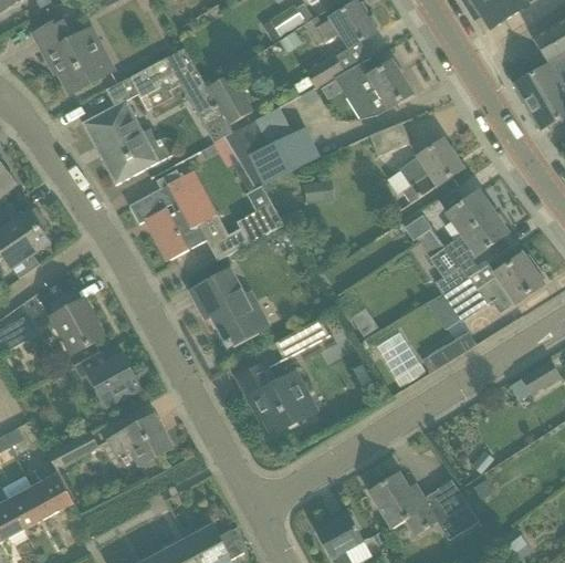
[(0,10),(16,2),(20,0),(0,0),(0,10)]
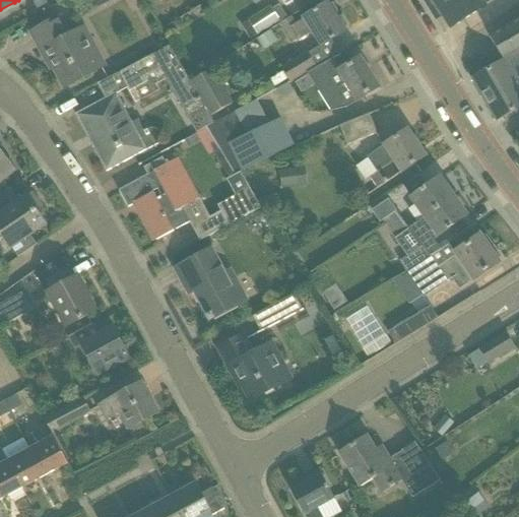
[(434,0),(450,26),(469,14),(485,4),(483,2),(488,0),(434,0)]
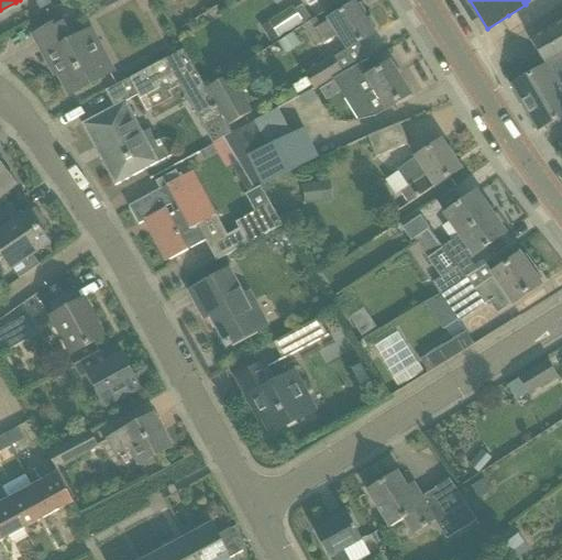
[(322,41),(337,34),(345,48),(372,32),(371,30),(373,29),(374,24),(370,18),(365,17),(363,18),(354,3),(353,1),(334,12),(320,22),(312,28),(322,40),(322,41)]
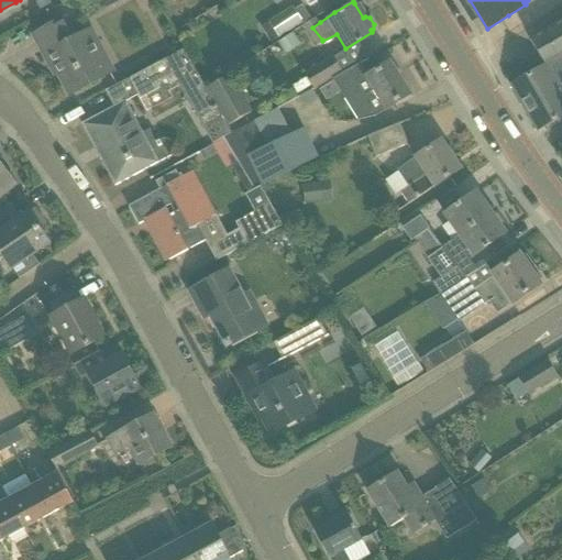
[(262,24),(271,40),(279,34),(279,35),(301,20),(291,4),(268,18),(268,19),(262,24)]
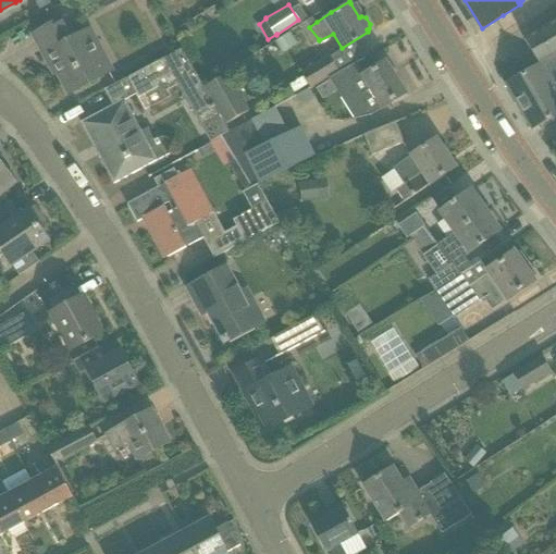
[(56,71),(68,93),(111,69),(89,27),(75,35),(64,15),(32,33),(53,72),(56,71)]
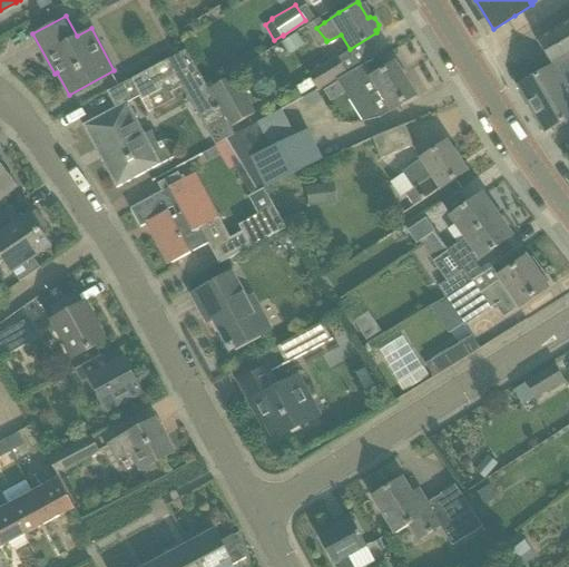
[(568,17),(555,26),(536,37),(551,65),(551,66),(568,55),(568,17)]
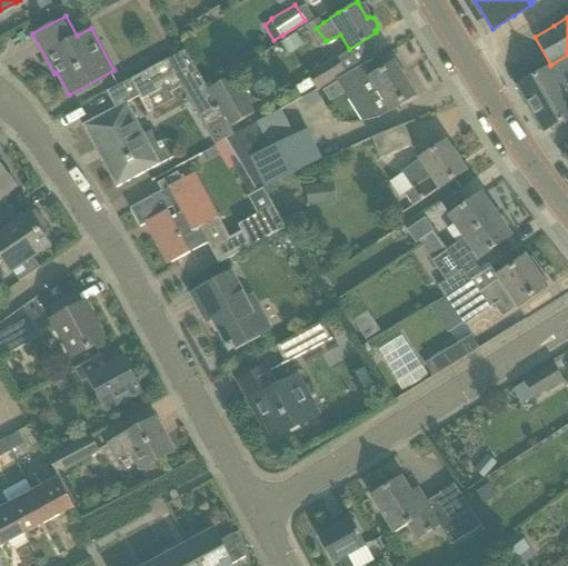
[(139,71),(129,77),(138,93),(139,92),(141,97),(146,95),(161,86),(159,82),(165,80),(169,89),(173,87),(181,83),(216,142),(235,131),(227,117),(209,86),(207,87),(183,48),(139,71)]
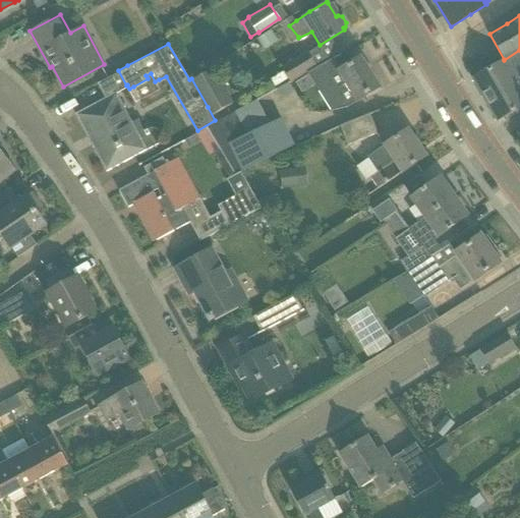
[(519,50),(504,60),(504,59),(472,77),(497,119),(519,105),(519,50)]
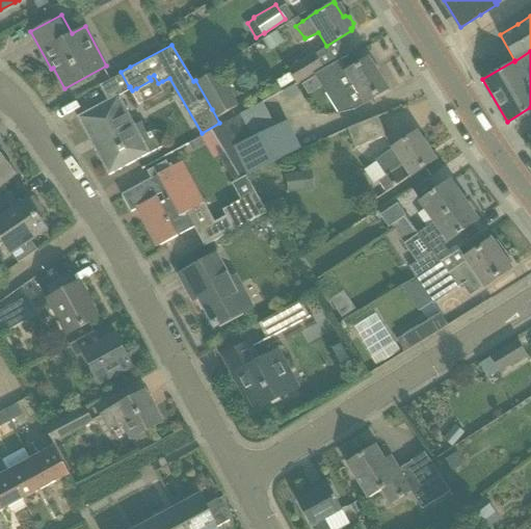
[(296,81),(320,65),(313,54),(289,69),(296,81)]
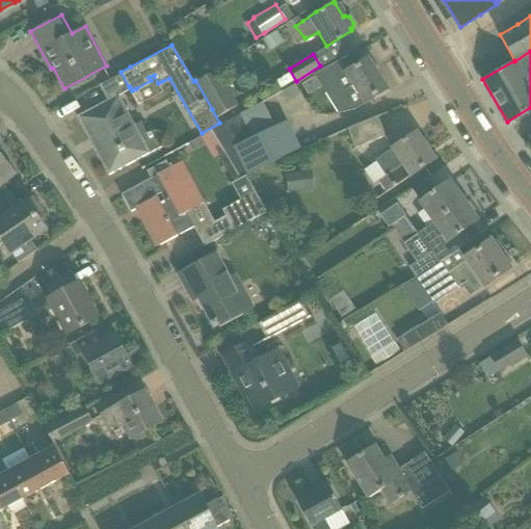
[(321,68),(313,73),(328,98),(338,111),(354,107),(364,101),(365,101),(368,99),(387,87),(368,57),(349,69),(346,71),(339,58),(321,68)]
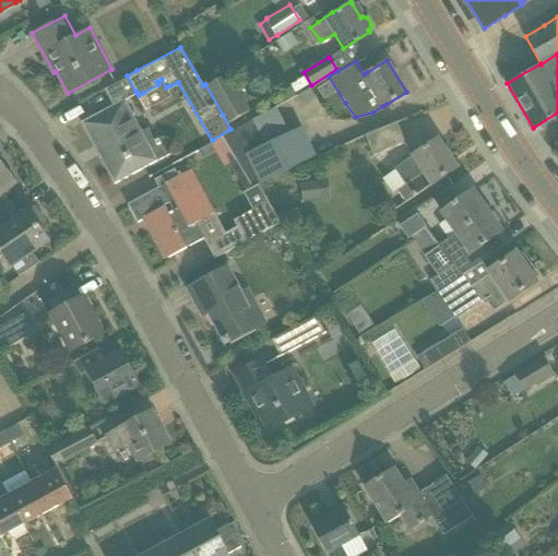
[(224,115),(228,121),(250,108),(228,71),(205,84),(223,115),(224,115)]
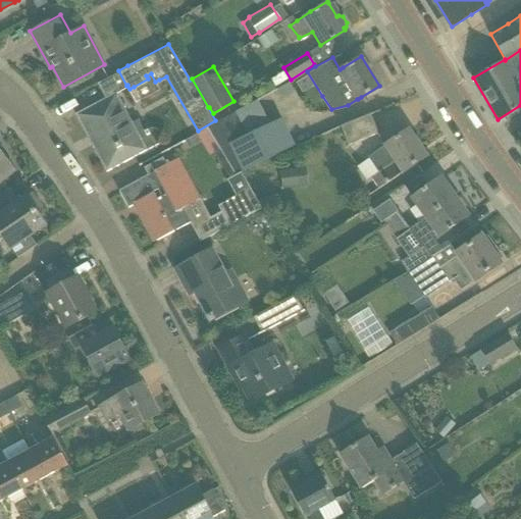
[(74,112),(105,170),(152,145),(159,141),(161,138),(161,135),(161,133),(159,130),(157,128),(155,126),(151,125),(144,130),(138,117),(132,121),(115,91),(105,96),(74,112)]
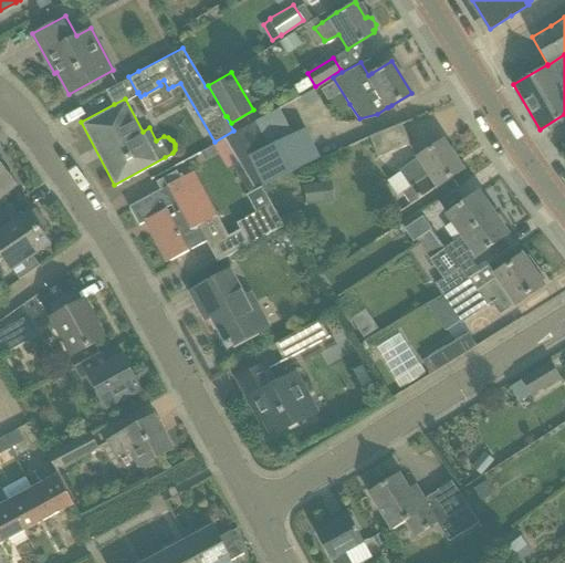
[(278,106),(233,131),(246,153),(236,158),(253,188),(320,156),(305,126),(292,132),(278,106)]
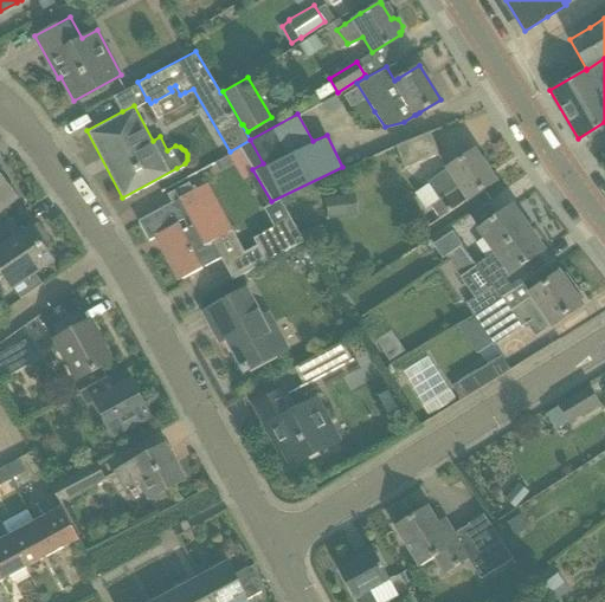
[(396,143),(405,164),(439,150),(430,129),(396,143)]
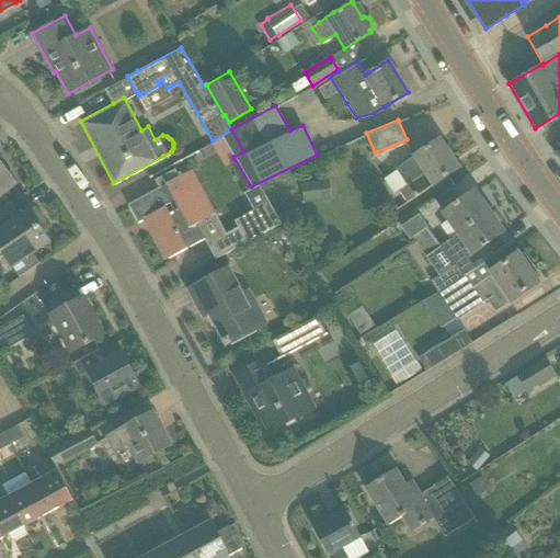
[(398,189),(407,201),(415,195),(458,167),(438,138),(414,155),(396,167),(396,168),(406,183),(398,189)]
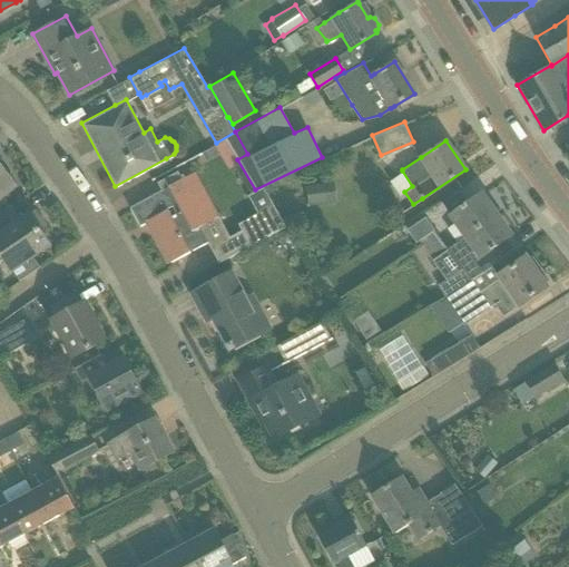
[(0,196),(16,185),(0,165),(0,196)]
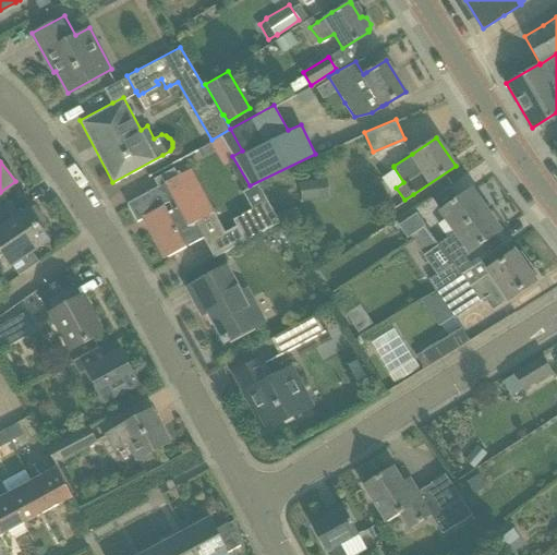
[(203,236),(214,255),(279,220),(267,200),(233,218),(237,225),(225,231),(190,168),(178,175),(173,167),(154,178),(158,185),(126,202),(136,220),(145,216),(167,255),(203,236)]
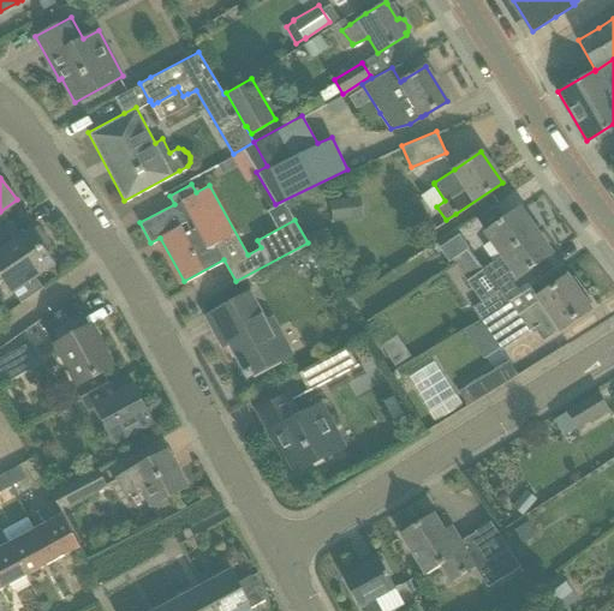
[(329,198),(332,220),(362,216),(359,195),(329,198)]
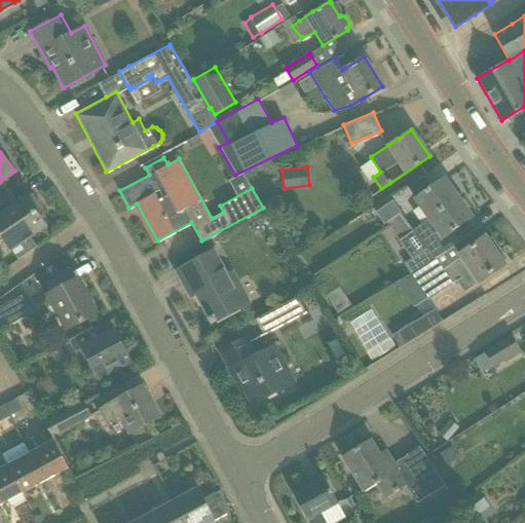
[(443,177),(415,197),(428,216),(428,217),(457,196),(443,177)]
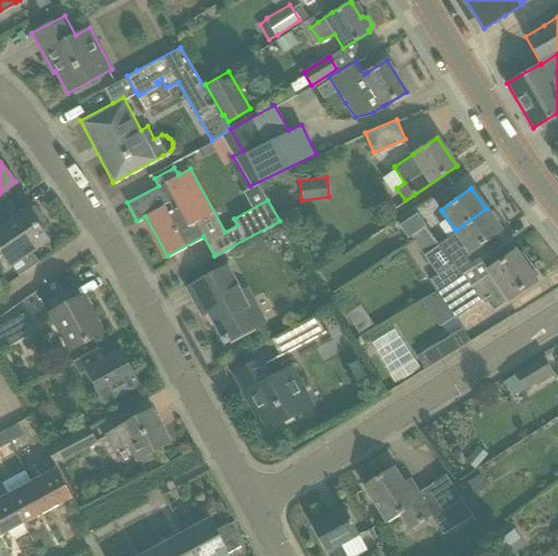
[(0,253),(2,252),(10,264),(14,269),(18,274),(38,261),(31,249),(46,239),(37,225),(43,221),(33,205),(19,215),(9,201),(0,205),(0,253)]
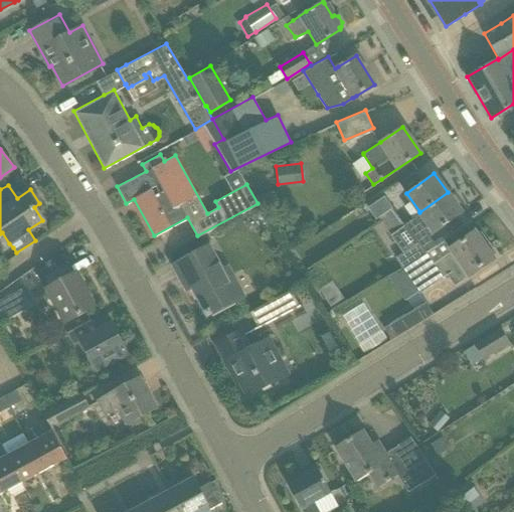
[(395,257),(401,265),(435,243),(429,235),(462,212),(448,192),(404,224),(416,242),(395,257)]
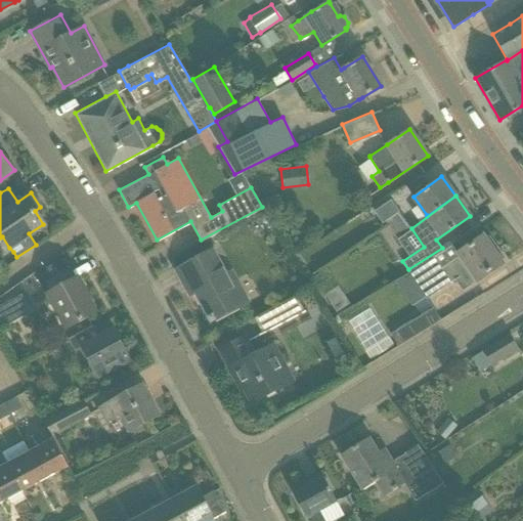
[(397,211),(386,219),(398,237),(411,228),(409,227),(397,211)]
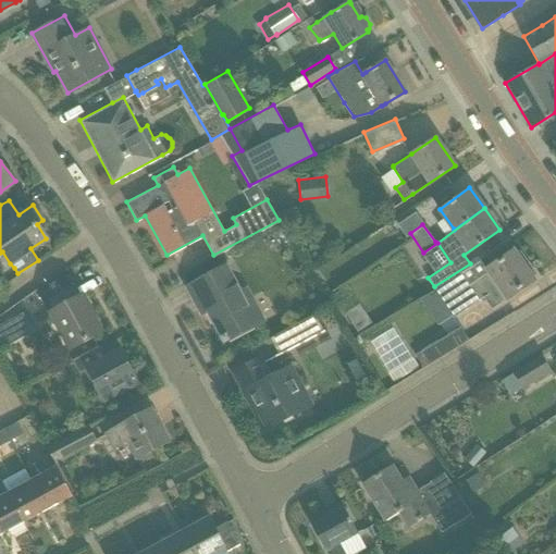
[(434,286),(454,315),(486,292),(495,304),(505,296),(506,298),(534,279),(514,250),(487,269),(481,259),(471,266),(470,263),(434,286)]
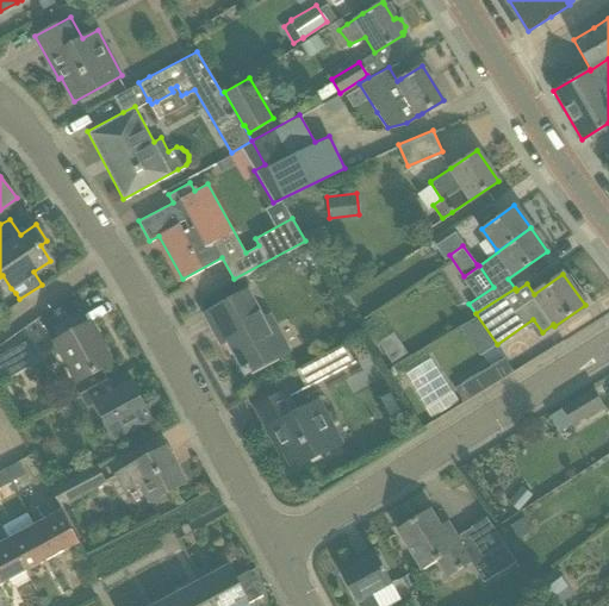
[(227,338),(244,373),(281,355),(247,289),(204,312),(219,342),(227,338)]
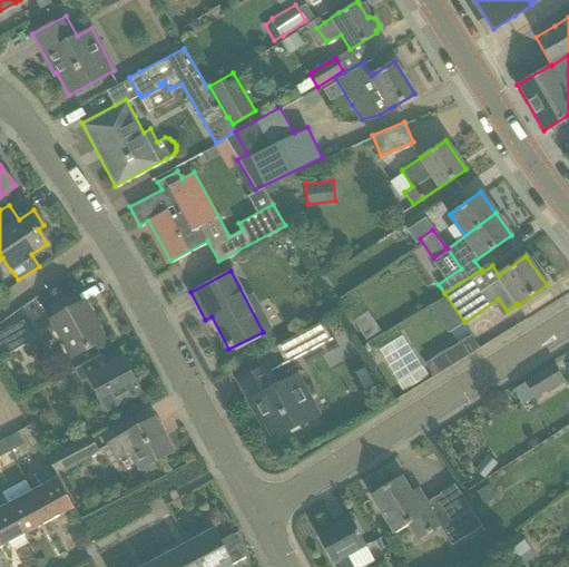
[(56,285),(48,290),(51,295),(59,291),(56,285)]
